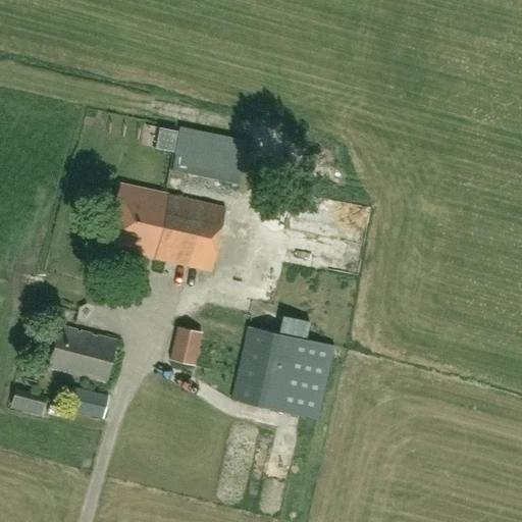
[(238,185),(246,141),(178,126),(172,154),(144,149),(141,164),(170,169),(170,170),(238,185)]
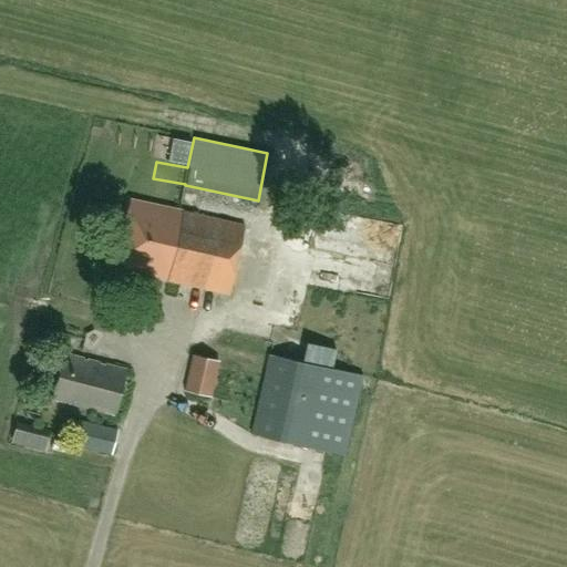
[(229,295),(245,226),(130,200),(116,264),(126,266),(125,270),(141,274),(141,276),(229,295)]
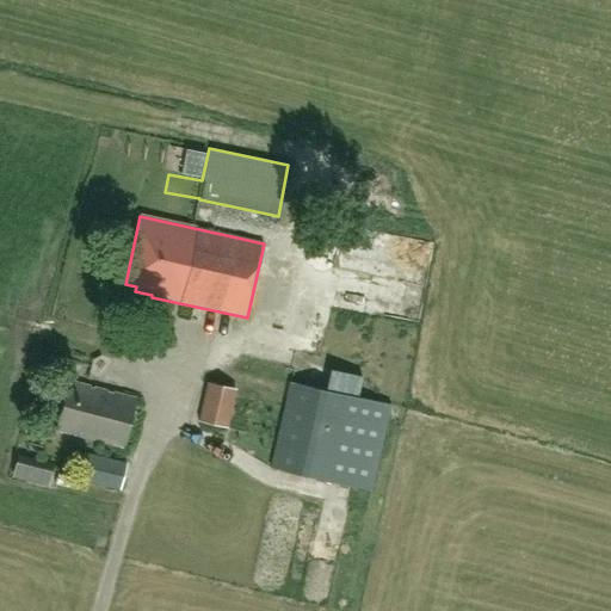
[(123,446),(136,397),(69,380),(56,429),(123,446)]
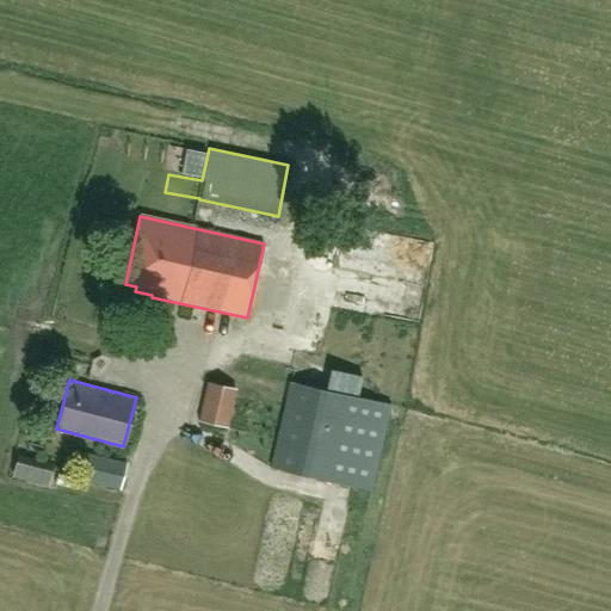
[(372,491),(392,405),(290,382),(271,468),(372,491)]
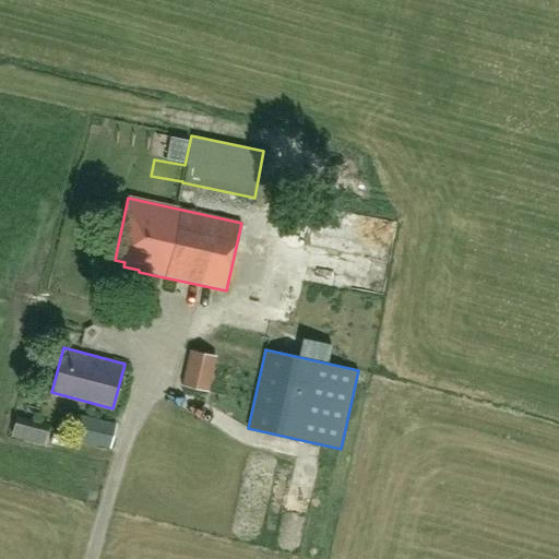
[(211,391),(217,357),(193,352),(187,387),(211,391)]
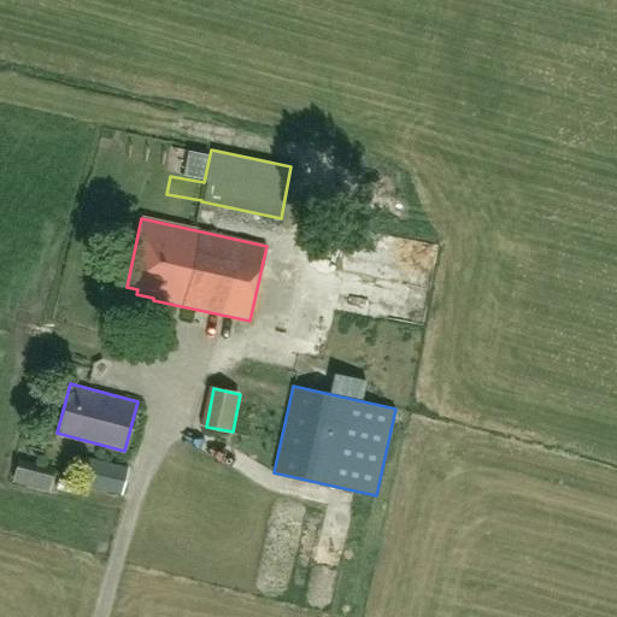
[(119,494),(125,469),(83,459),(77,485),(119,494)]
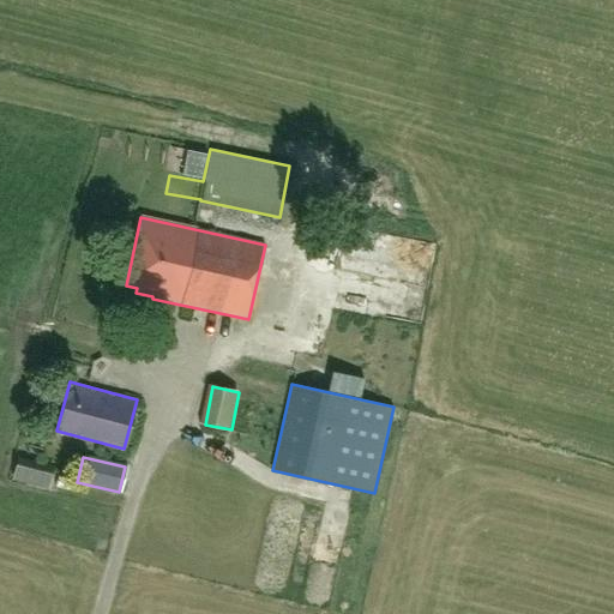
[(19,462),(14,481),(48,489),(53,470),(19,462)]
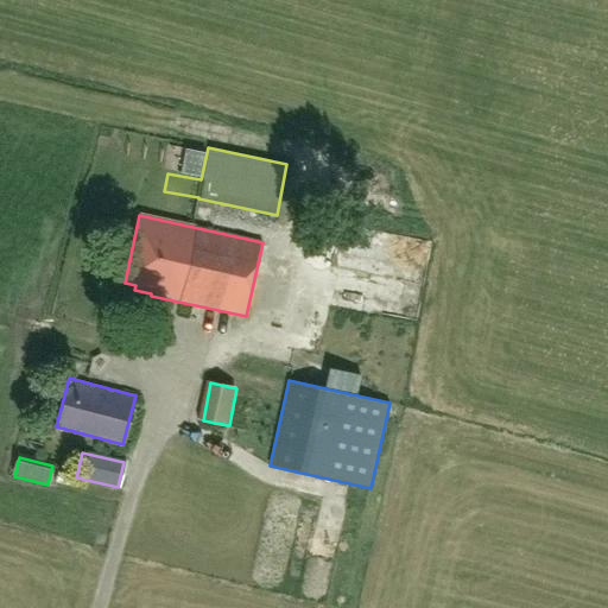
All buildings are outlined.
